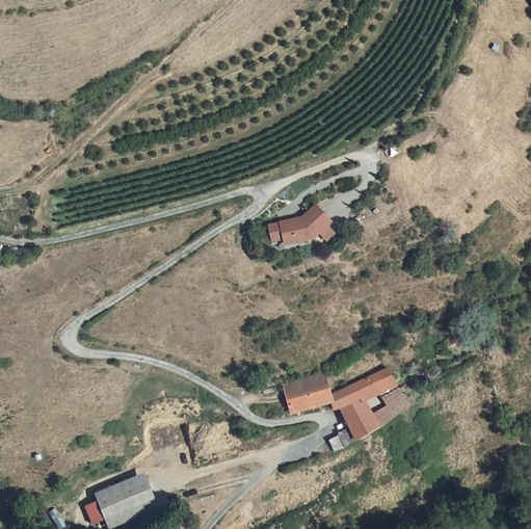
[(322,223),(325,220),(311,203),(292,219),(289,216),(275,219),(279,235),(290,233),(291,239),(308,236),(314,231),(322,223)]
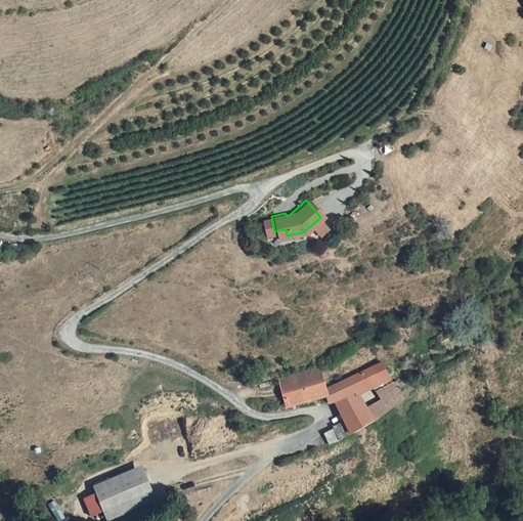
[(271,216),(260,218),(263,233),(274,231),(271,216)]
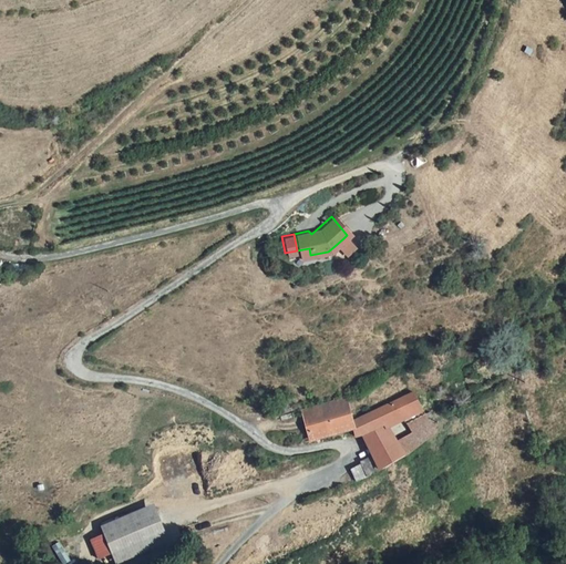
[(343,238),(335,246),(341,255),(350,247),(343,238)]
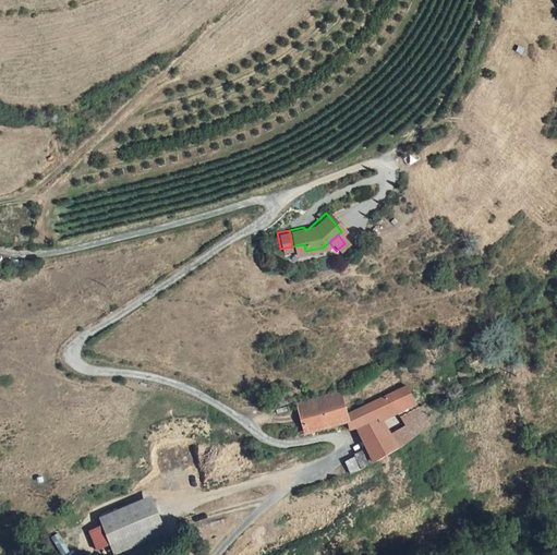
[(305,251),(304,244),(292,246),(293,253),(305,251)]
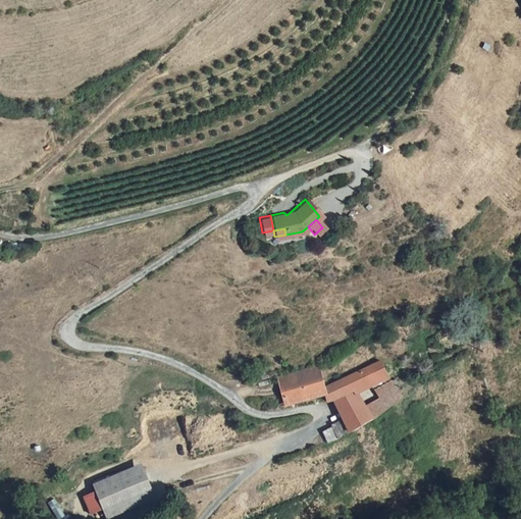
[(433,336),(427,340),(431,345),(437,342),(433,336)]
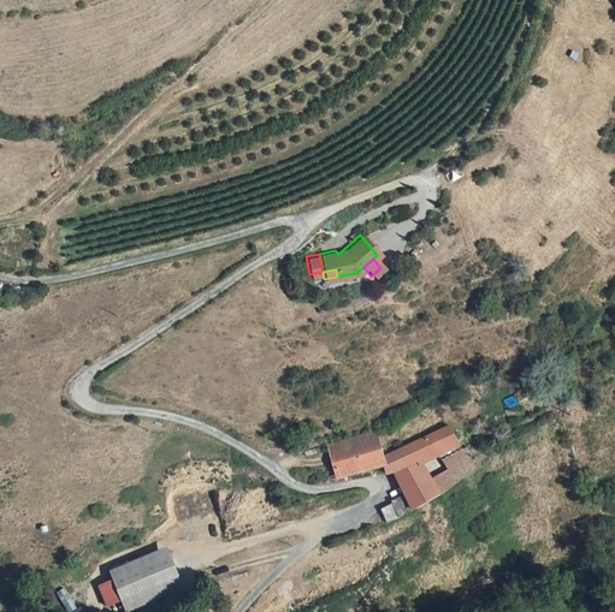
[(437,451),(460,439),(450,423),(385,455),(374,431),(325,446),(337,479),(382,467),(388,476),(395,473),(423,458),(437,451)]
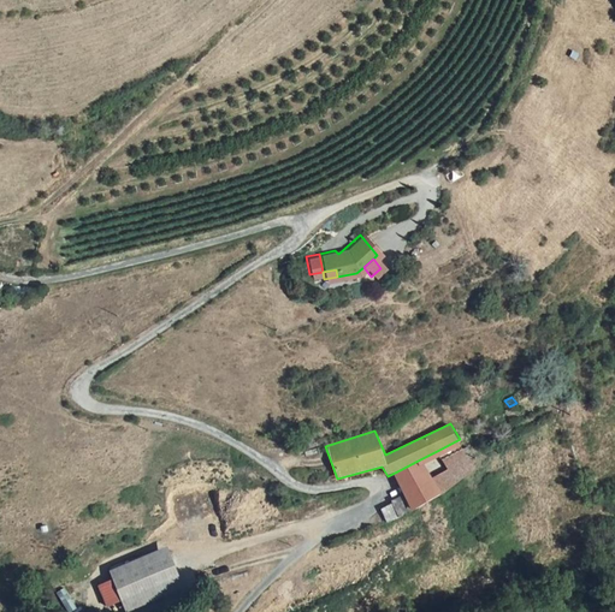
[(447,469),(433,476),(443,492),(477,473),(460,439),(437,451),(447,469)]
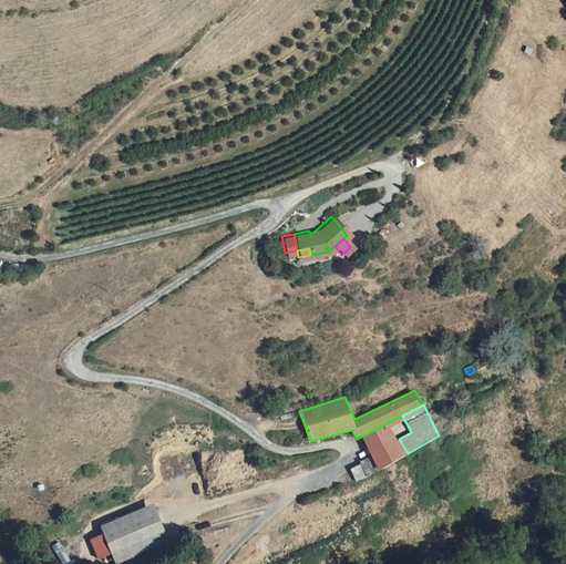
[(402,416),(389,422),(399,439),(411,432),(402,416)]
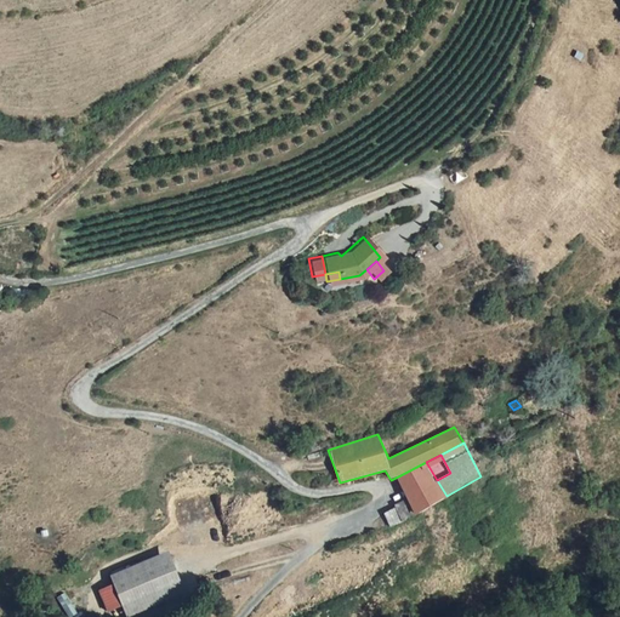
[(437,480),(426,462),(398,476),(409,496),(437,480)]
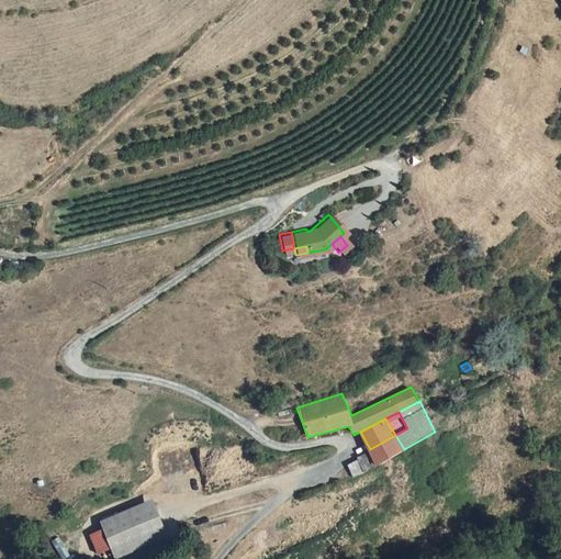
[(377,464),(404,449),(395,435),(370,449),(377,464)]
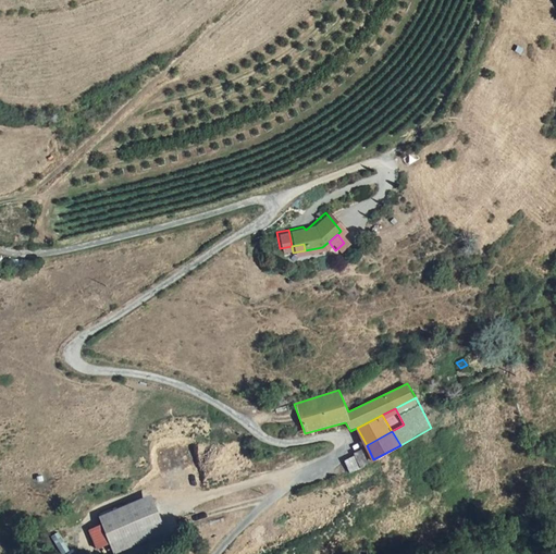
[(362,466),(373,459),(367,445),(356,451),(362,466)]
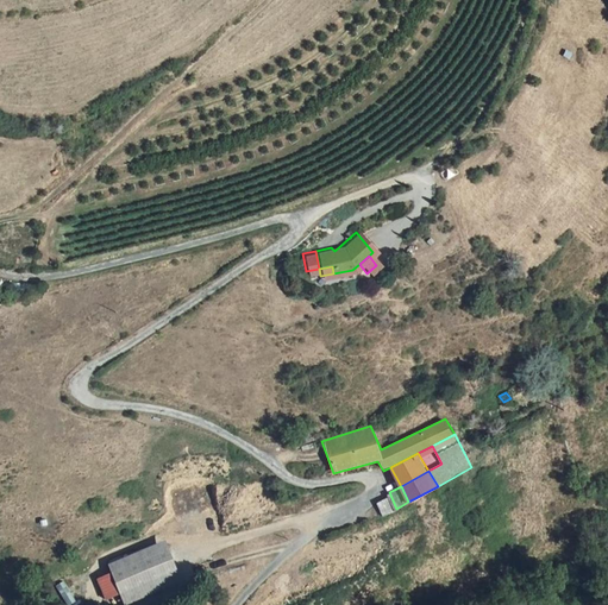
[(107,561),(111,572),(168,550),(163,539),(107,561)]
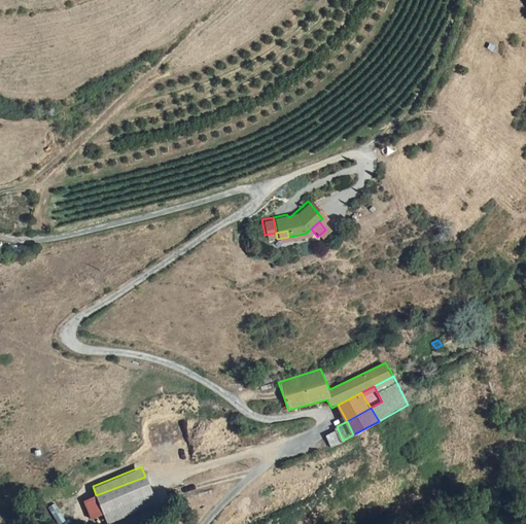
[(156,503),(145,477),(96,495),(104,515),(116,510),(120,518),(156,503)]
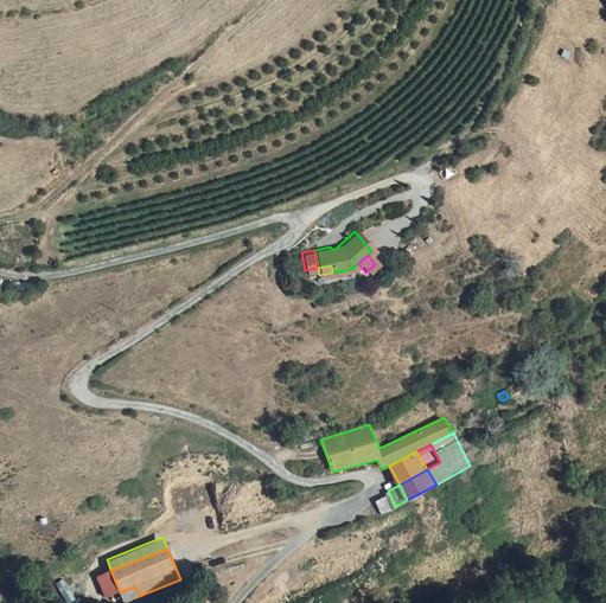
[(134,587),(120,592),(123,602),(139,596),(134,587)]
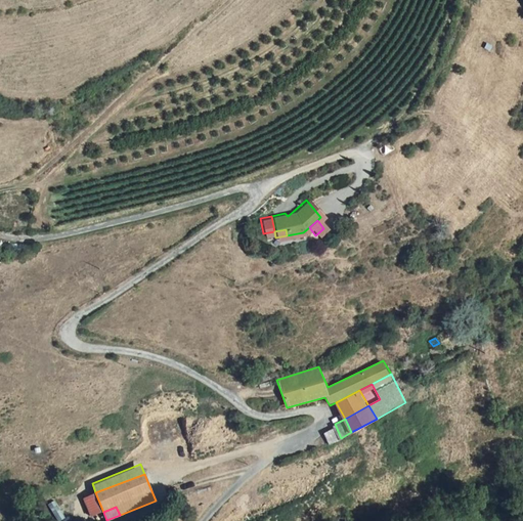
All buildings are outlined.
